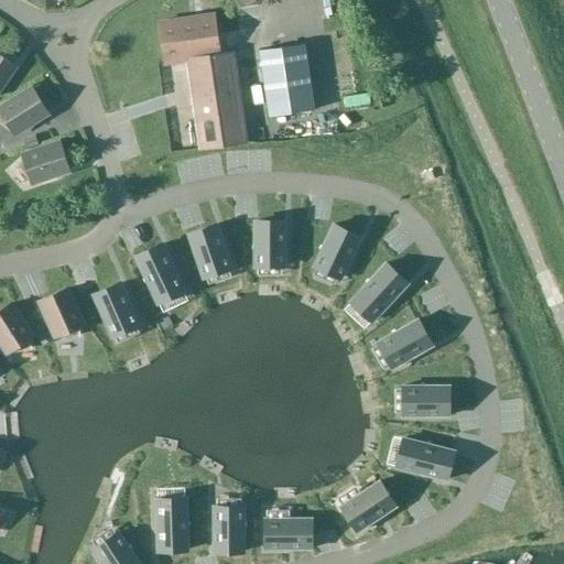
[(199,150),(248,142),(234,52),(220,54),(214,14),(159,23),(165,65),(185,62),(199,150)]
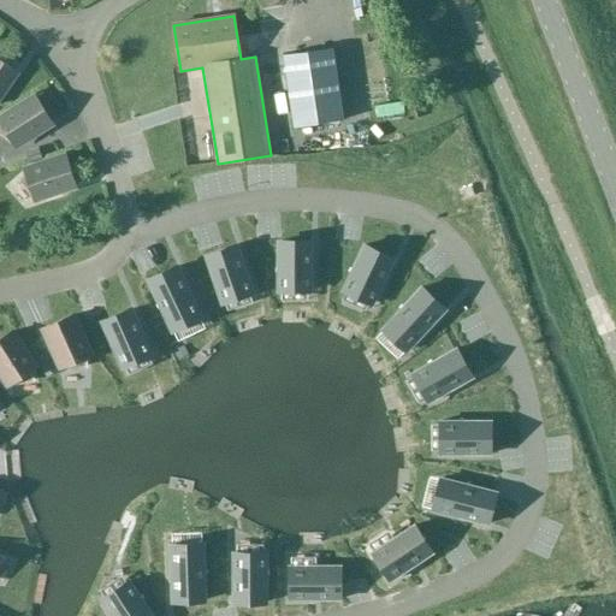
[(294,128),(345,120),(333,46),(282,54),(294,128)]
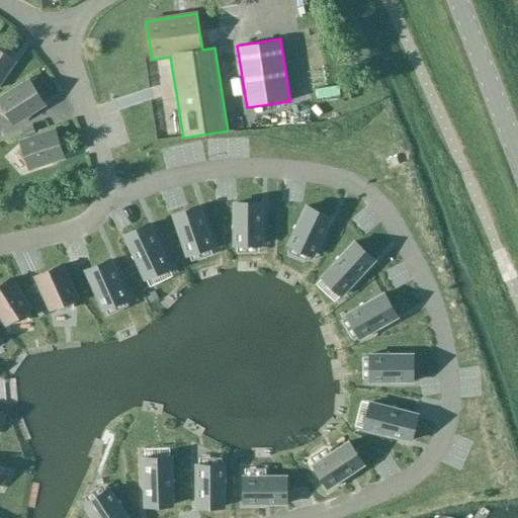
[(0,82),(1,82),(3,82),(5,75),(13,63),(0,54),(0,82)]
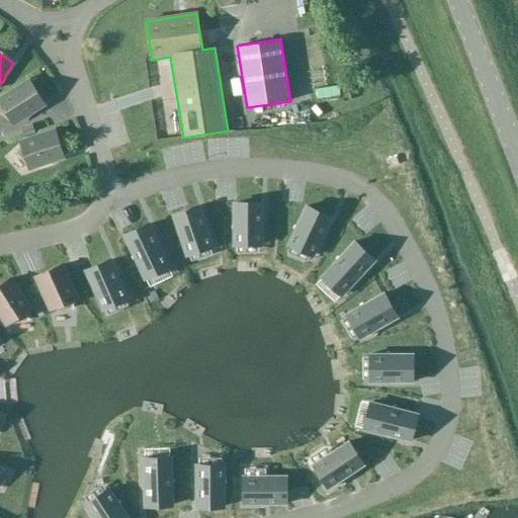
[(0,102),(0,105),(1,107),(0,108),(0,116),(8,122),(10,121),(12,125),(24,118),(27,119),(31,113),(44,106),(30,85),(0,102)]
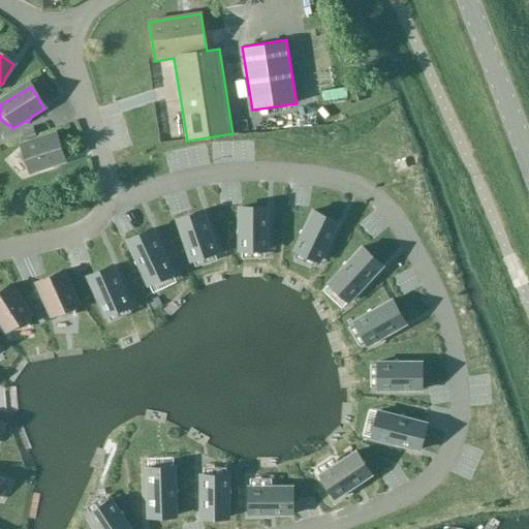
[(23,147),(24,151),(17,156),(27,168),(29,167),(30,173),(44,168),(47,170),(53,165),(66,161),(59,137),(23,147)]
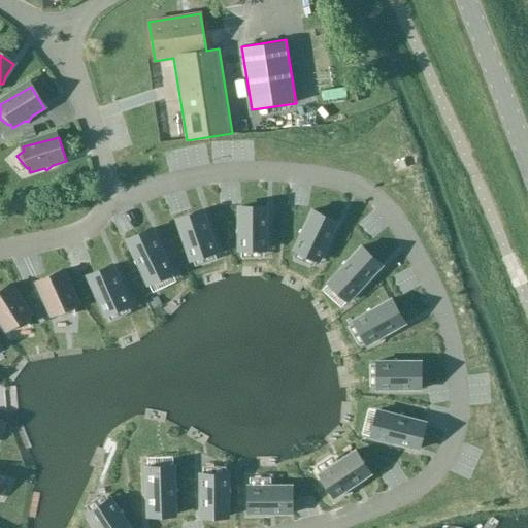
[(267,207),(238,207),(238,250),(267,250),(267,207)]
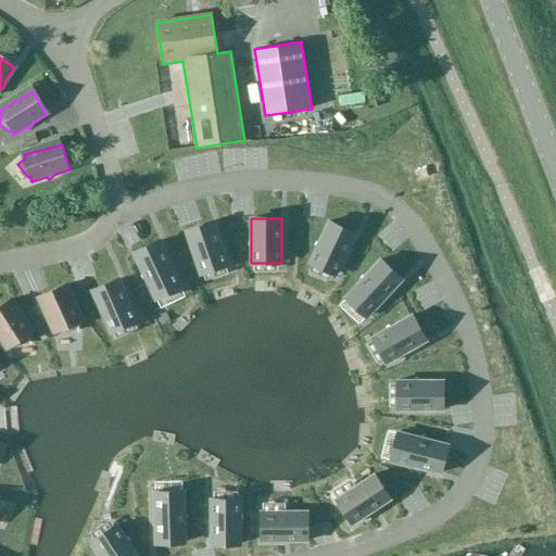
[(214,222),(186,231),(200,274),(228,264),(214,222)]
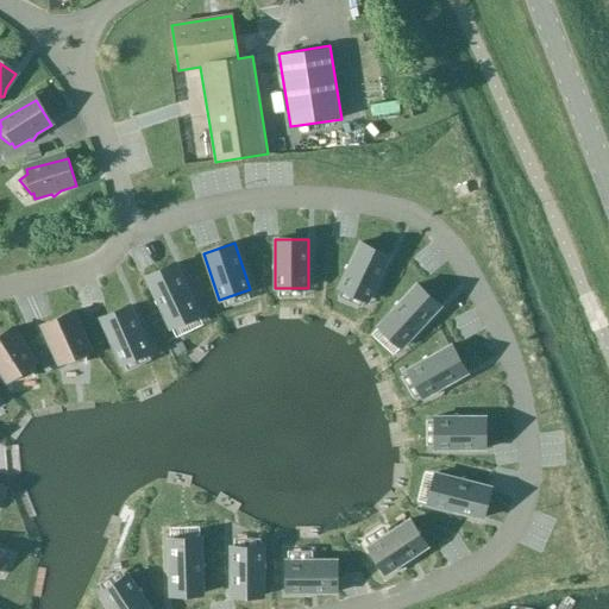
[(389,257),(359,243),(339,287),(369,300),(389,257)]
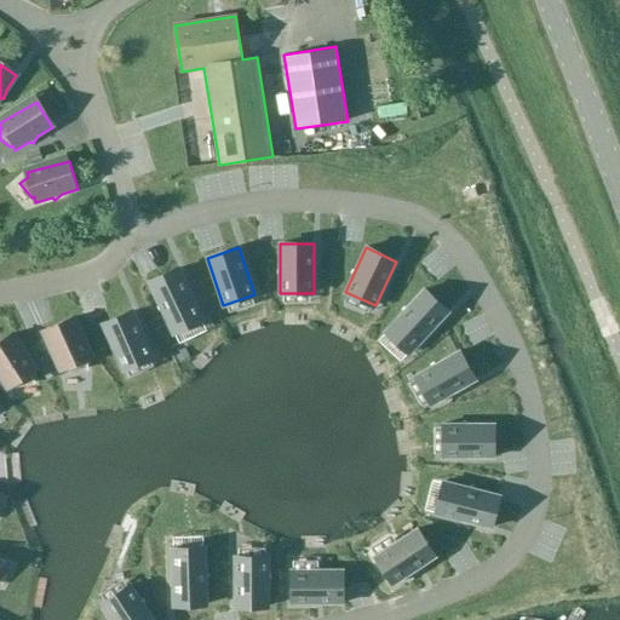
[(179,268),(149,282),(173,333),(202,319),(179,268)]
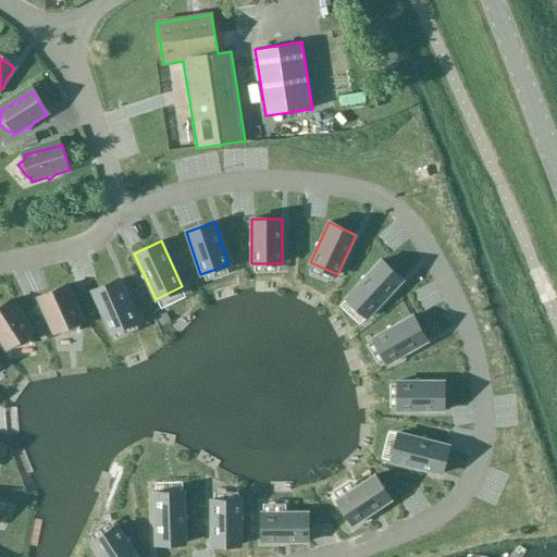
[(403,281),(381,260),(346,297),(368,318),(403,281)]
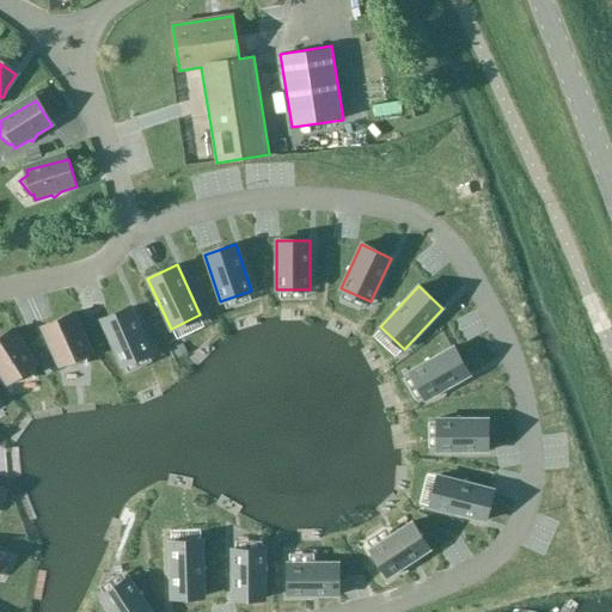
[(151,350),(132,307),(102,320),(121,365),(151,350)]
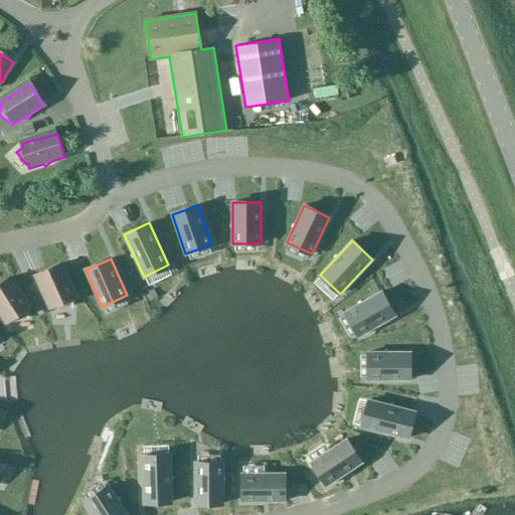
[(69,309),(69,301),(73,299),(58,266),(35,276),(41,288),(41,296),(44,296),(50,309),(54,307),(54,309),(69,309)]
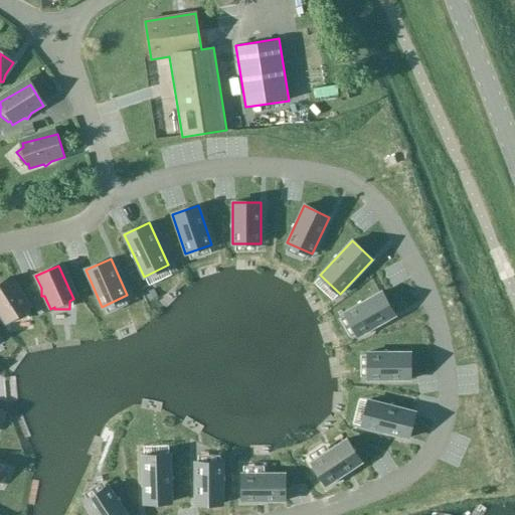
[(27,319),(25,311),(28,309),(7,279),(0,283),(0,313),(7,323),(11,320),(12,322),(27,319)]
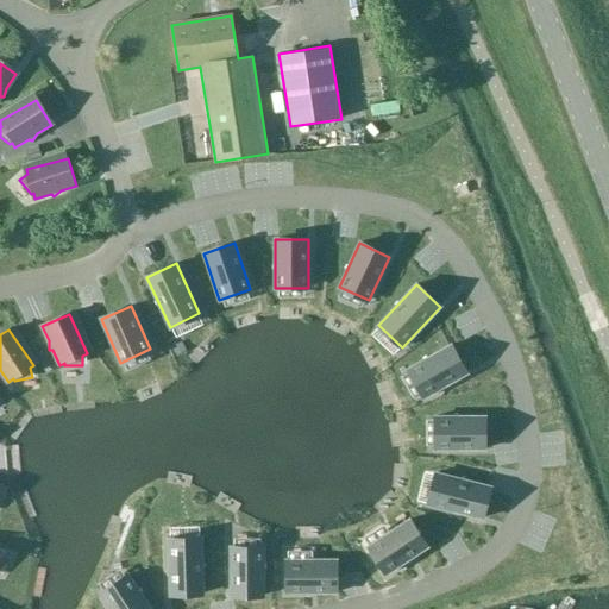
[(466,374),(450,345),(408,369),(425,397),(466,374)]
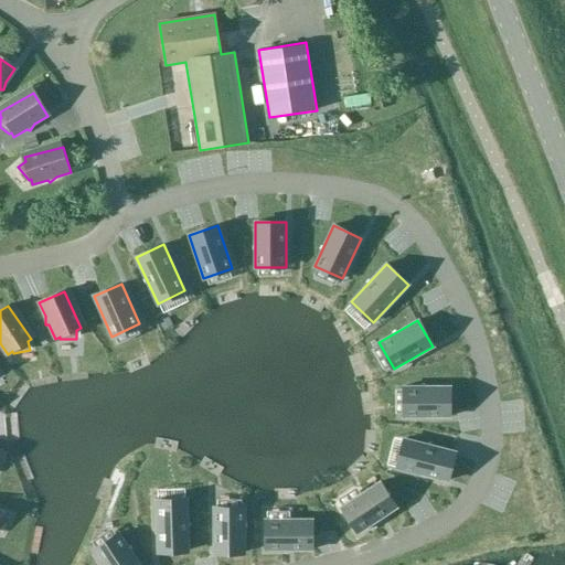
[(449,386),(404,386),(404,417),(449,417),(449,386)]
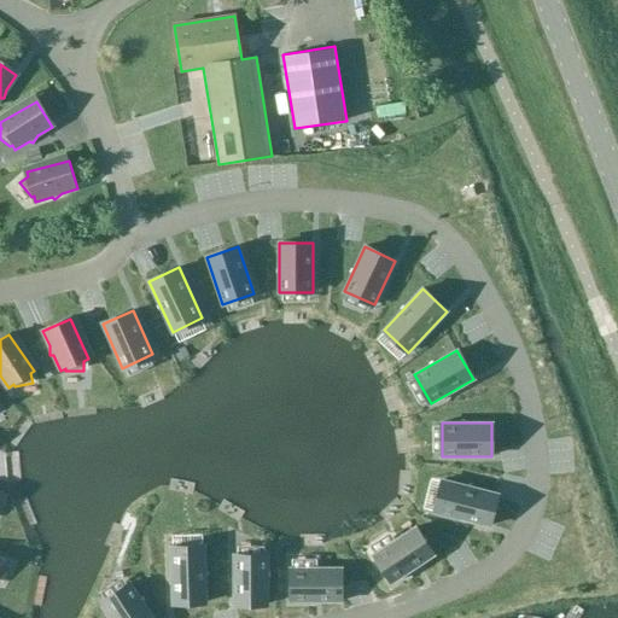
[(497,494),(443,481),(435,512),(489,526),(497,494)]
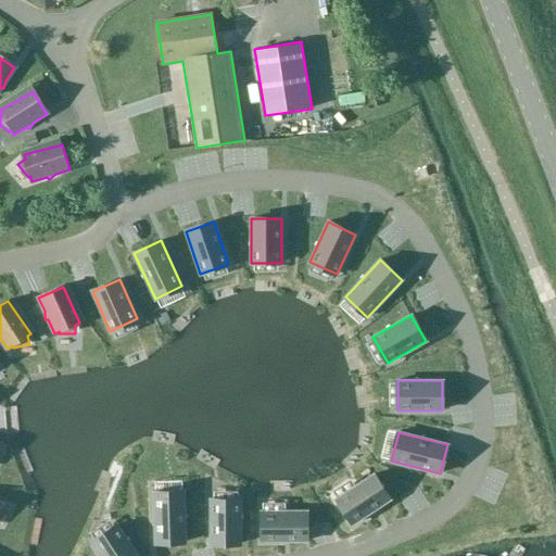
[(390,500),(374,475),(337,498),(353,523),(390,500)]
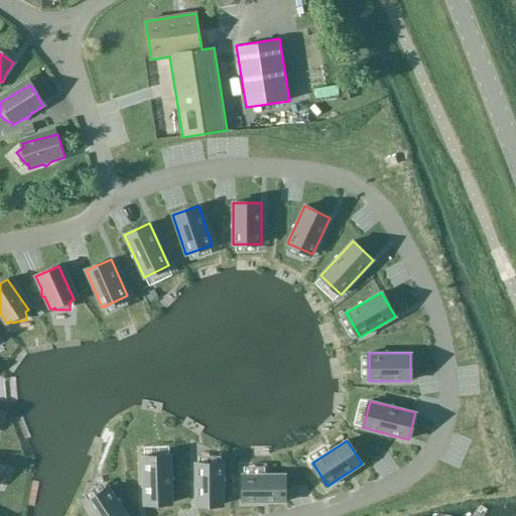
[(170,457),(143,457),(144,504),(172,503),(170,457)]
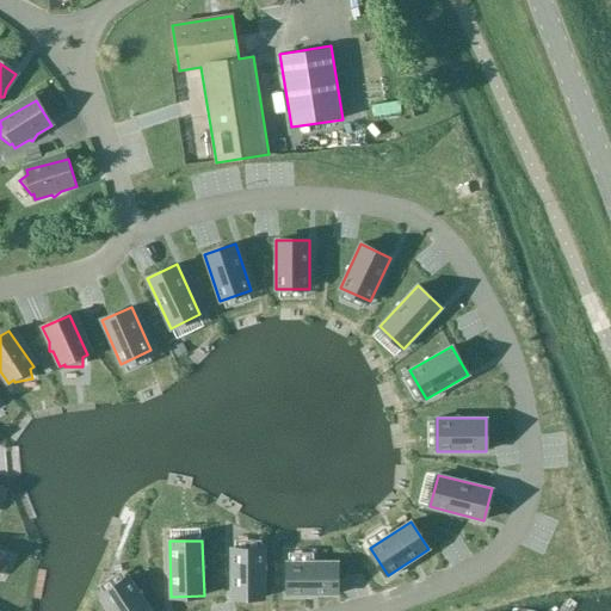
[(265,549),(232,549),(232,598),(265,598),(265,549)]
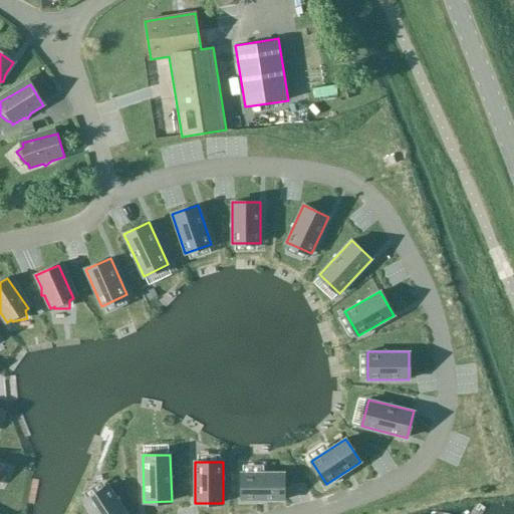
[(283,472),(243,472),(243,499),(283,499),(283,472)]
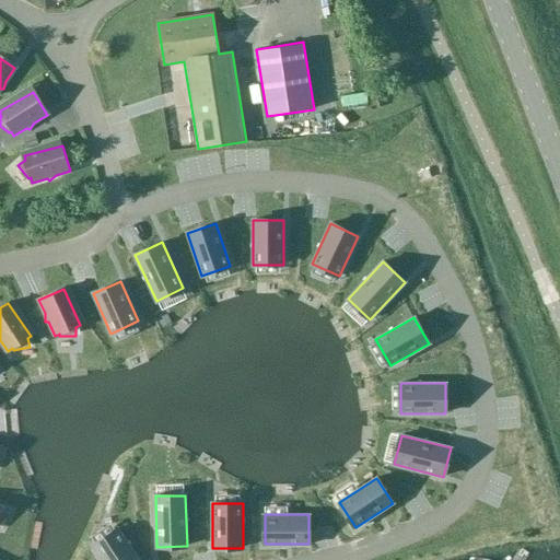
[(139,559),(118,528),(93,545),(103,559),(139,559)]
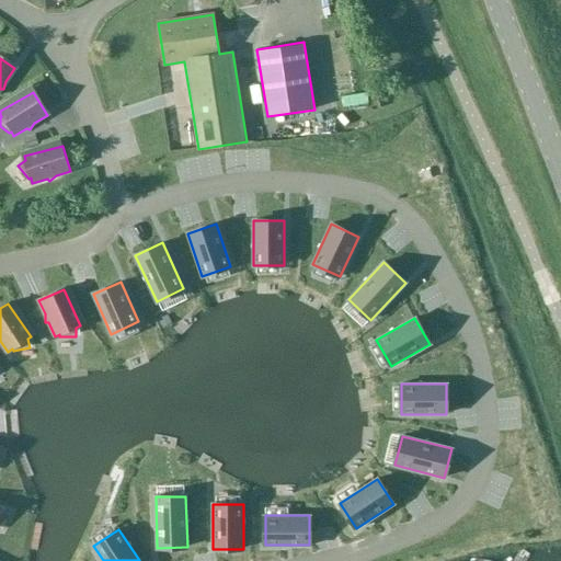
All buildings are outlined.
